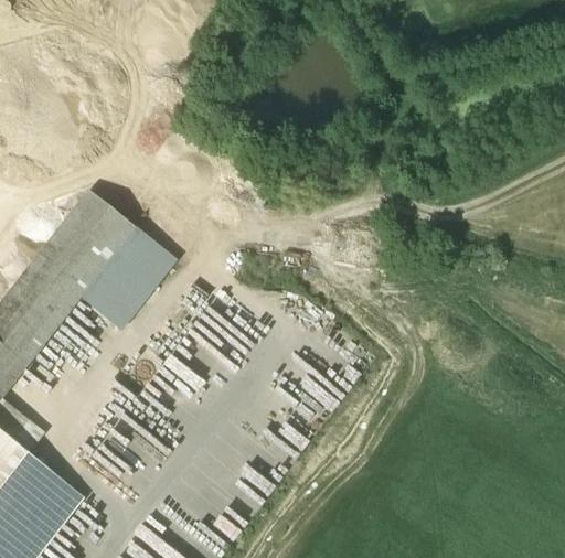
[(0,487),(29,451),(27,449),(8,435),(0,428),(0,398),(82,296),(137,225),(91,190),(0,303),(0,487)]
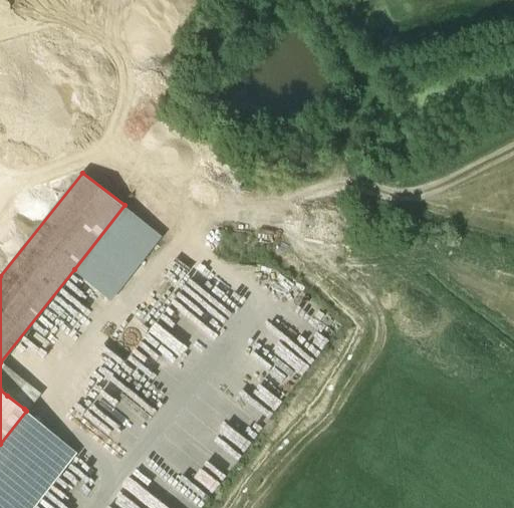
[(163,235),(124,205),(74,269),(112,299),(163,235)]
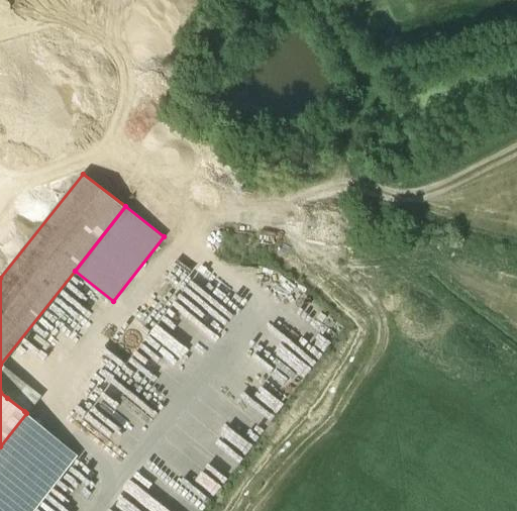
[(0,366),(0,392),(7,398),(20,382),(0,366)]
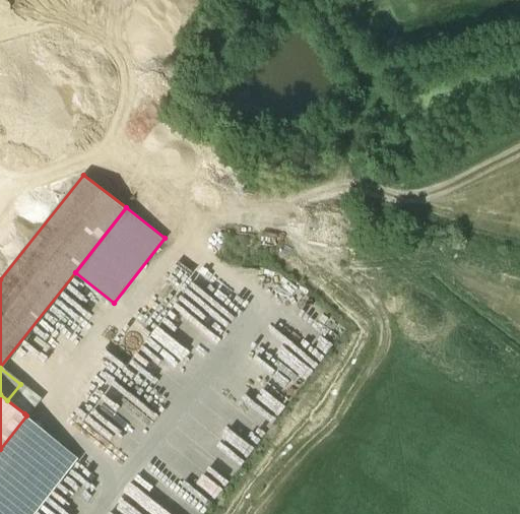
[(20,384),(7,400),(24,413),(38,397),(20,384)]
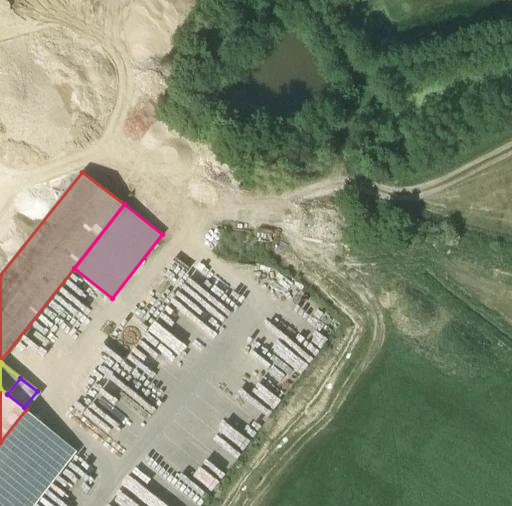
[(26,409),(0,442),(0,505),(31,505),(76,450),(26,409)]
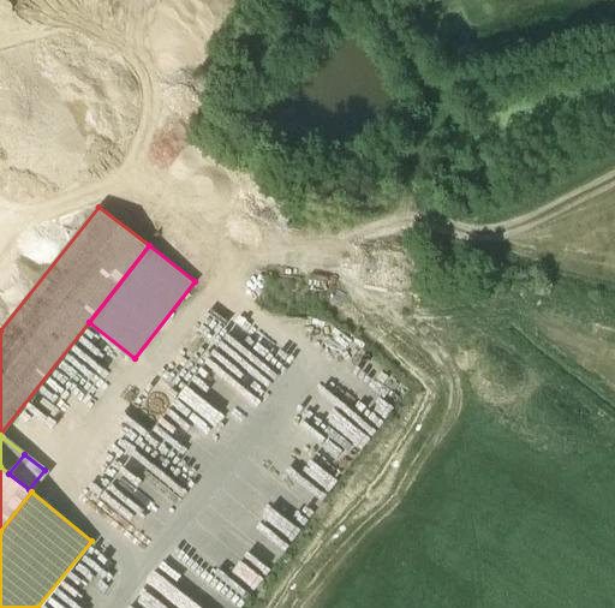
[(225,541),(219,564),(274,578),(284,543),(296,547),(305,513),(270,504),(267,517),(279,519),(273,541),(262,537),(258,549),(225,541)]
